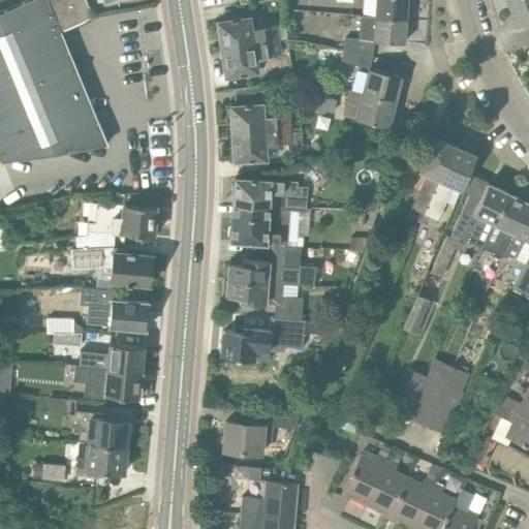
[(0,159),(1,161),(105,145),(59,32),(92,17),(85,0),(28,0),(0,11),(0,159)]
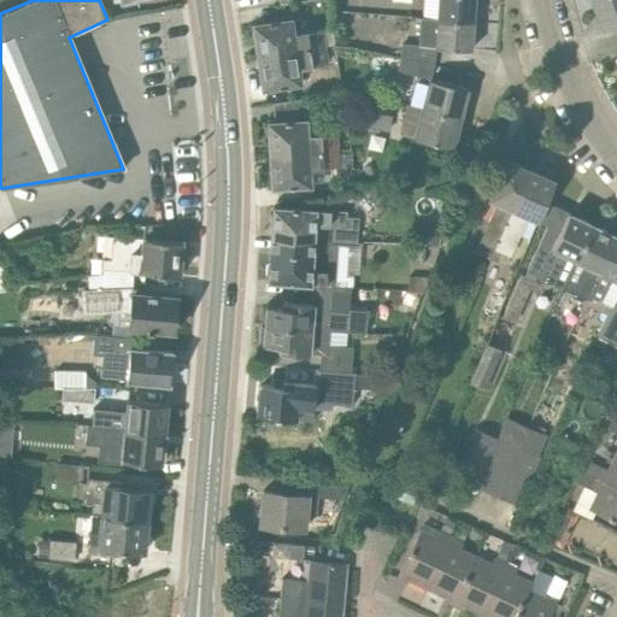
[(472,23),(474,0),(438,0),(436,21),(472,23)]
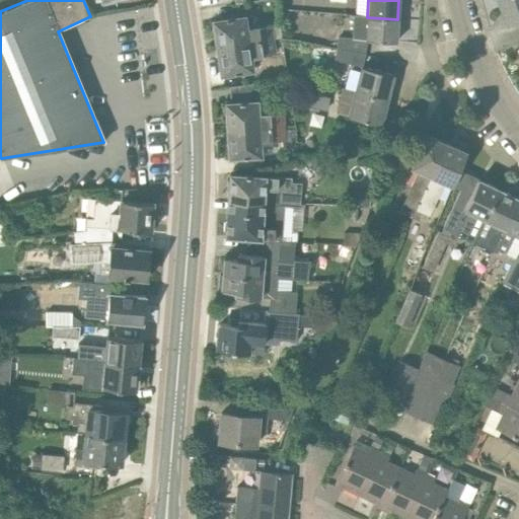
[(248,29),(246,16),(213,21),(217,48),(274,40),(272,26),(272,25),(248,29)]
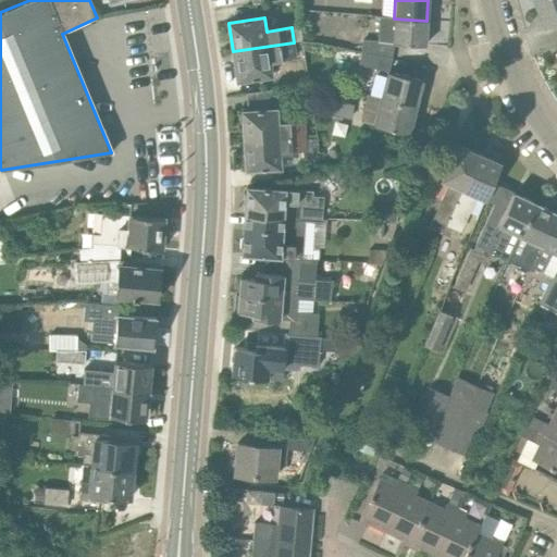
[(394,19),(393,42),(392,44),(393,44),(425,46),(426,21),(394,19)]
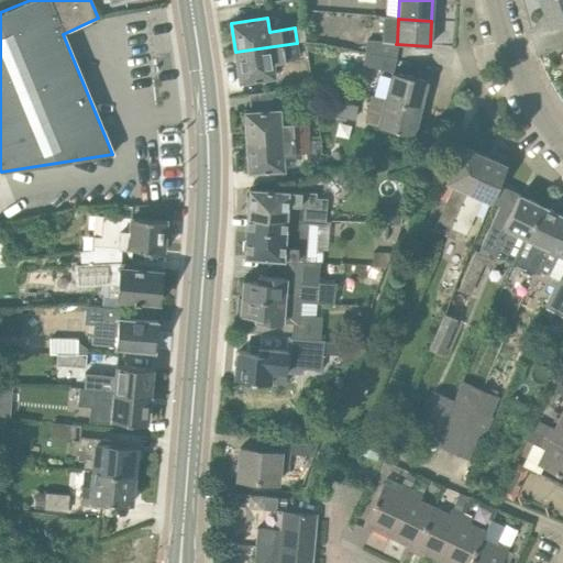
[(366,54),(396,58),(397,44),(396,44),(397,43),(367,41),(366,54)]
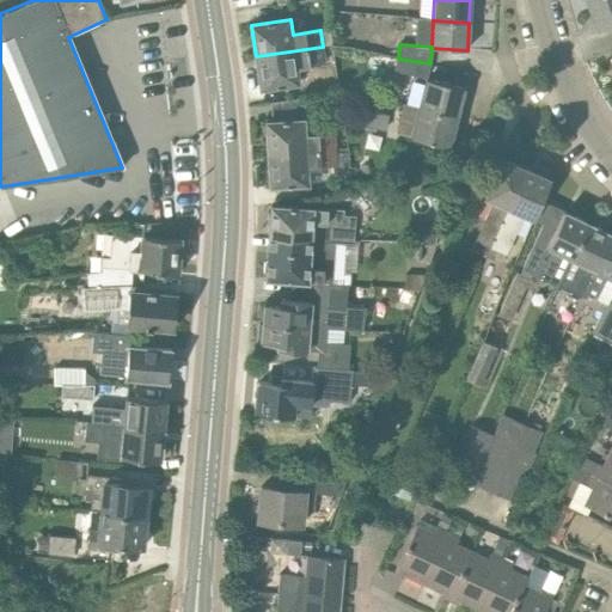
[(261,90),(300,84),(298,68),(325,65),(326,63),(323,47),(256,56),(261,90)]
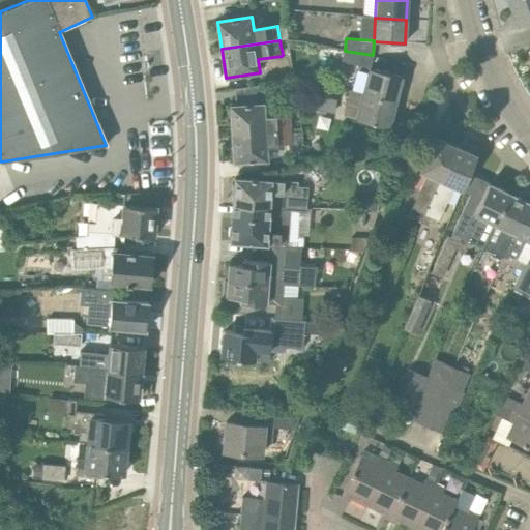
[(367,68),(371,69),(373,55),(345,51),(340,62),(367,68)]
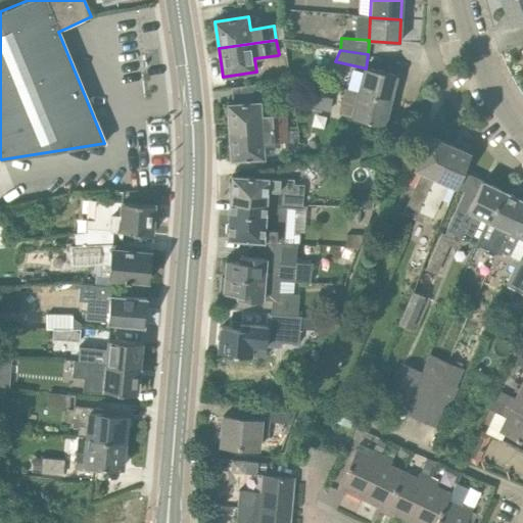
[(397,76),(366,68),(359,93),(390,101),(397,76)]
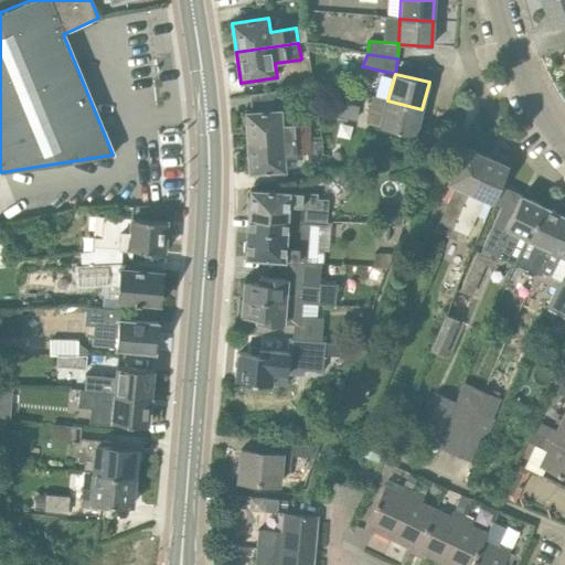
[(283,102),(281,89),(251,92),(252,104),(283,102)]
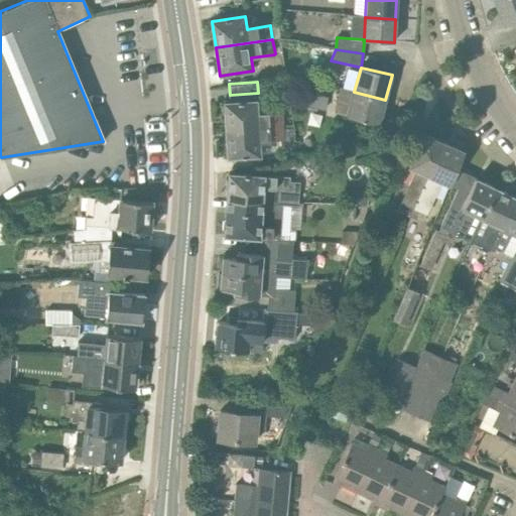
[(379,124),(385,100),(354,92),(348,116),(379,124)]
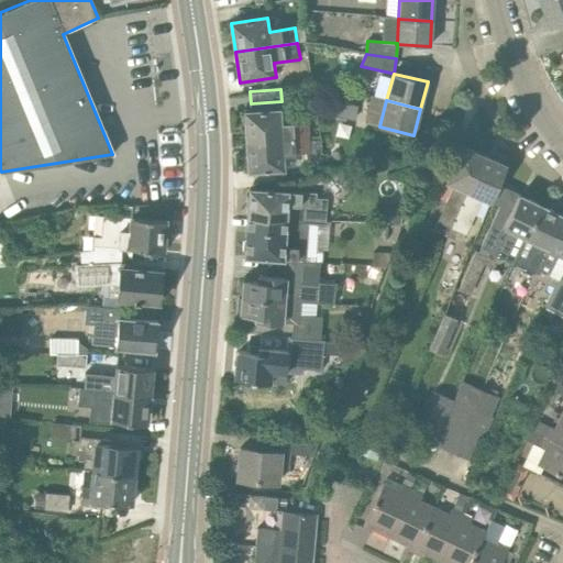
[(354,122),(359,107),(341,102),(338,117),(354,122)]
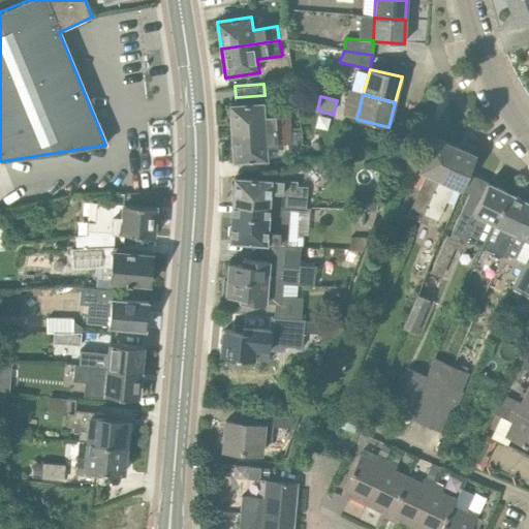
[(263,118),(263,103),(229,105),(231,133),(288,130),(287,116),(263,118)]
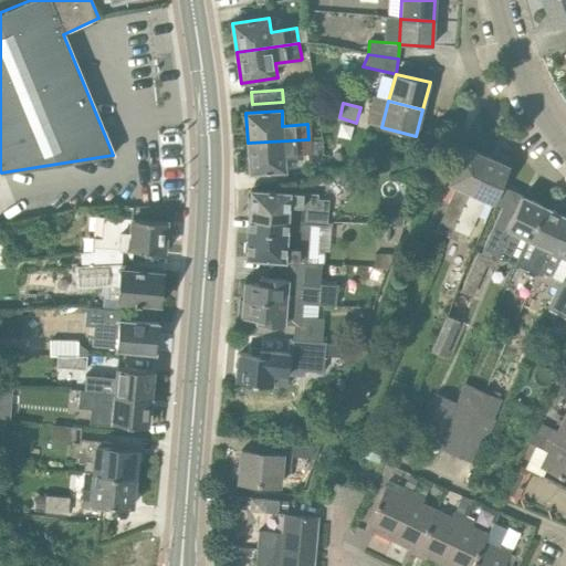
[(250,174),(285,171),(284,156),(310,155),(308,139),(248,143),(250,174)]
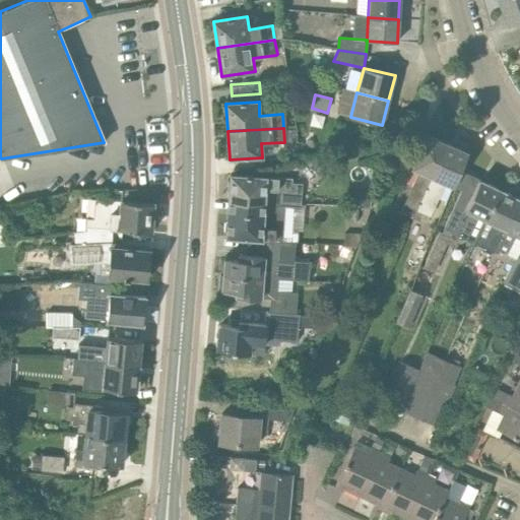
[(413,218),(446,143),(430,136),(425,139),(411,170),(418,173),(400,212),(413,218)]
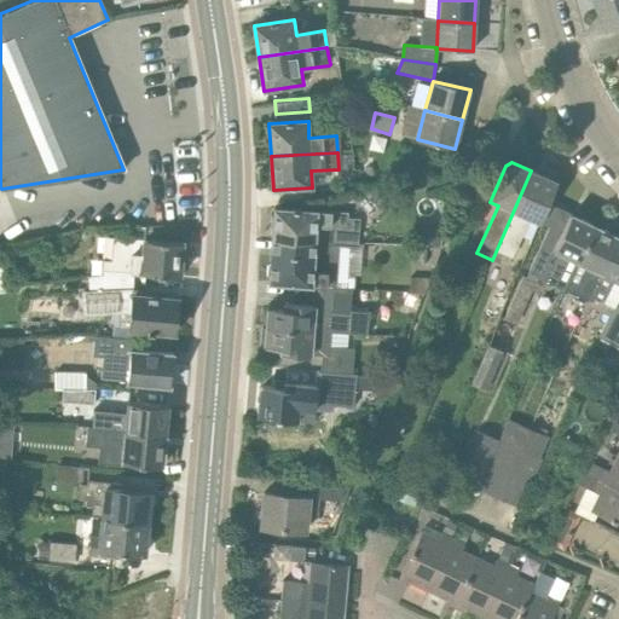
[(539,223),(547,203),(556,181),(531,171),(492,260),(508,267),(530,219),(539,223)]
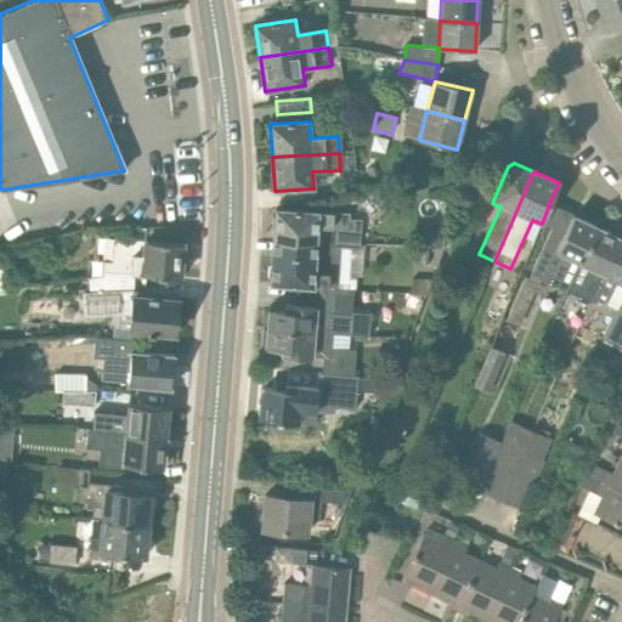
[(566,292),(597,227),(572,216),(574,215),(549,204),(542,224),(552,227),(529,278),(526,277),(507,321),(519,327),(533,292),(546,297),(550,284),(566,292)]
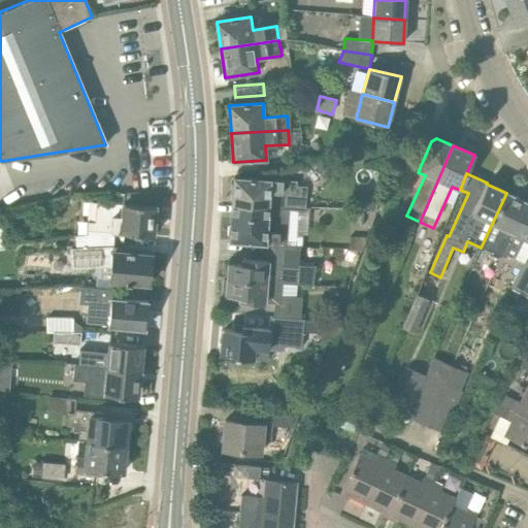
[(290,211),(295,211),(296,185),(297,183),(234,177),(232,204),(268,207),(268,209),(290,211)]
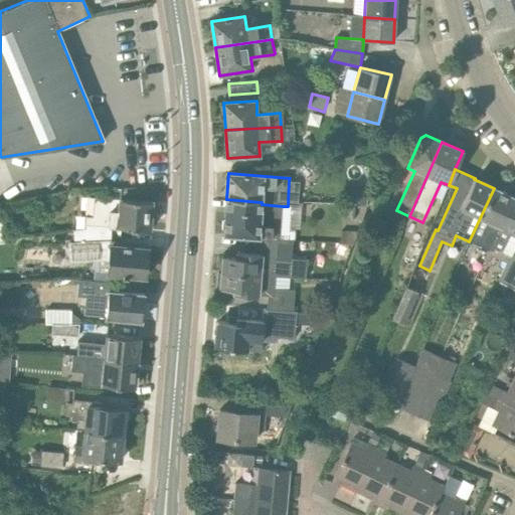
[(112,227),(149,229),(153,188),(120,186),(119,199),(94,197),(92,216),(86,216),(84,225),(86,225),(86,229),(106,226),(112,227)]
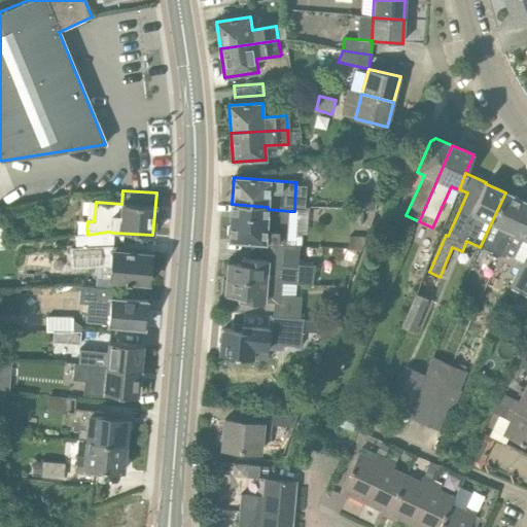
[(499,256),(526,203),(505,192),(480,247),(481,248),(484,240),(492,244),(488,251),(499,256)]
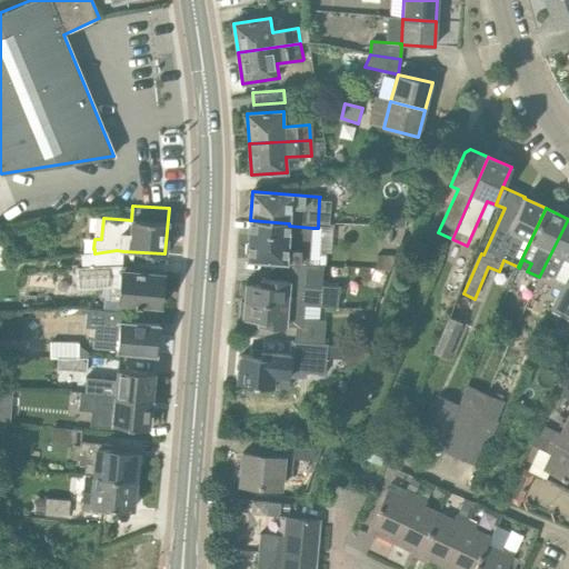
[(563,282),(568,271),(568,218),(568,219),(539,277),(547,280),(549,276),(563,282)]
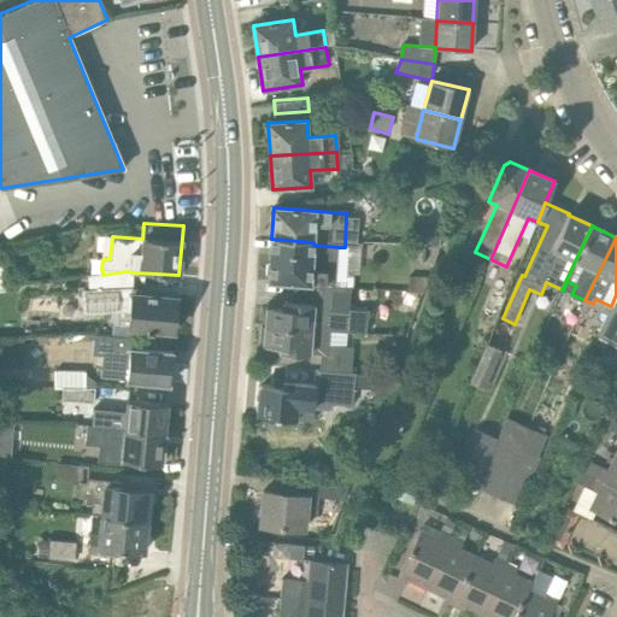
[(269,282),(336,286),(339,247),(313,245),(313,242),(271,239),(269,282)]
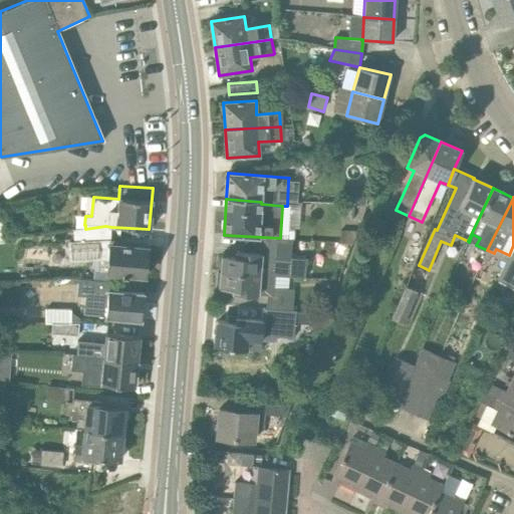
[(110,242),(111,227),(105,226),(85,229),(74,230),(74,242),(67,242),(69,262),(106,260),(105,275),(146,277),(148,249),(130,247),(130,244),(110,242)]
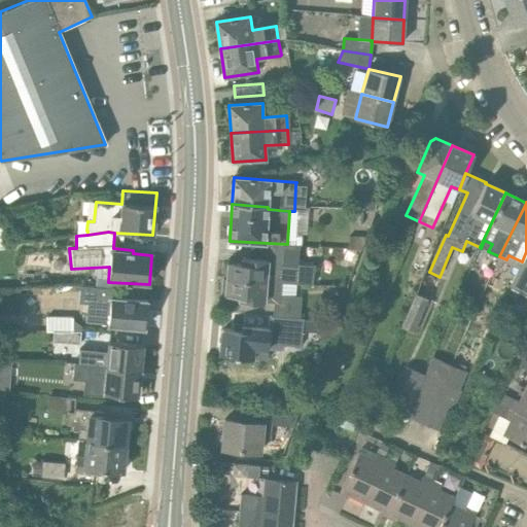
[(361,251),(366,238),(349,237),(349,250),(361,251)]
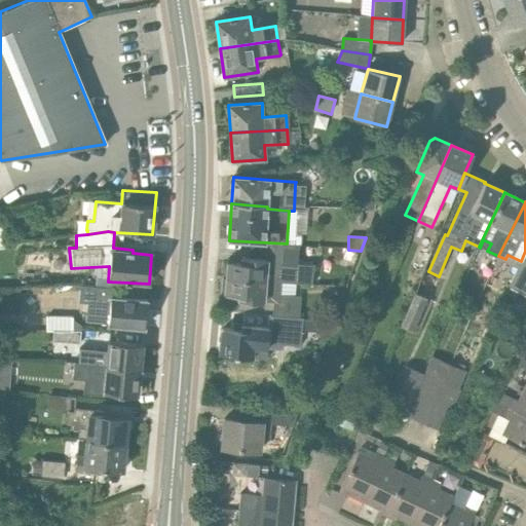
[(525,295),(525,251),(521,261),(518,269),(510,287),(525,295)]
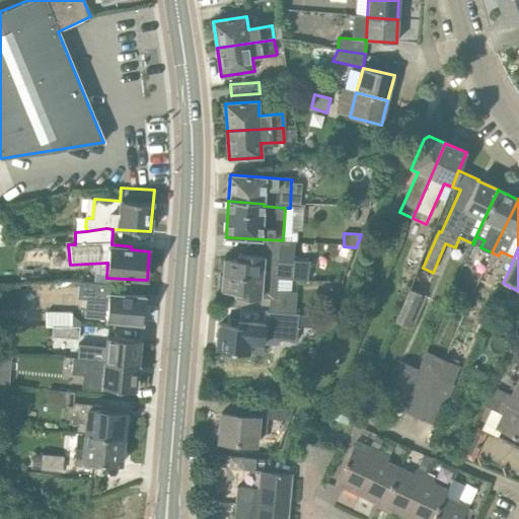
[(264,257),(239,254),(239,261),(225,260),(224,275),(278,280),(307,281),(309,263),(294,262),(294,258),(264,255),(264,257)]
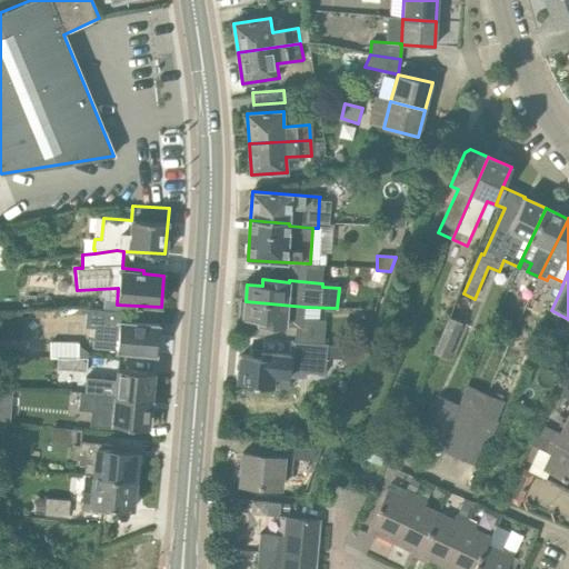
[(325,345),(326,321),(303,319),(305,307),(246,301),(245,318),(260,319),(260,325),(287,327),(297,328),(296,341),(325,345)]
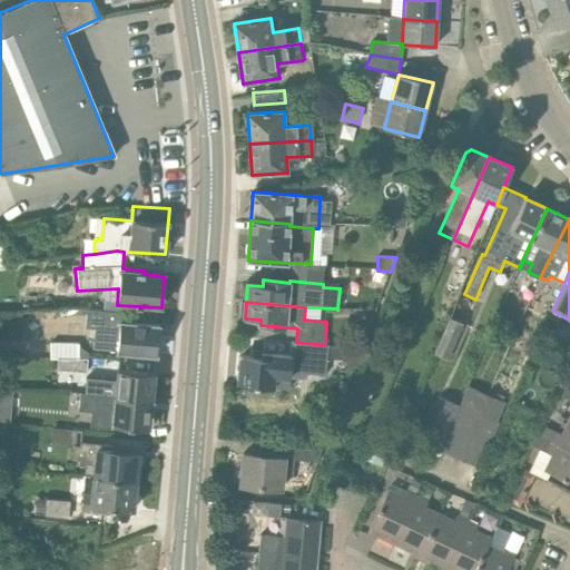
[(156,356),(159,326),(121,323),(123,313),(88,310),(86,327),(96,328),(94,350),(116,352),(156,356)]
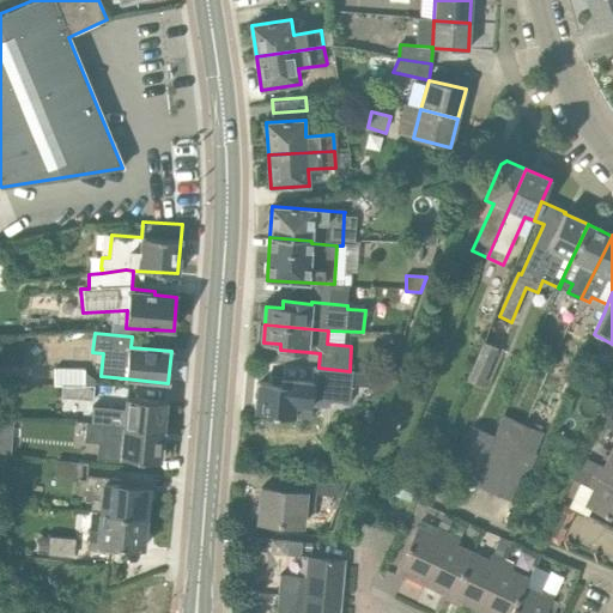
[(503,350),(484,341),(467,381),(486,388),(503,350)]
